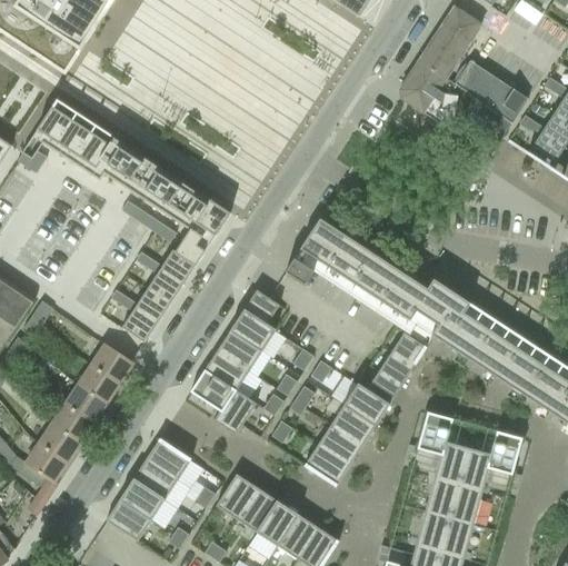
[(0,0),(0,30),(66,73),(83,46),(112,0),(0,0)]
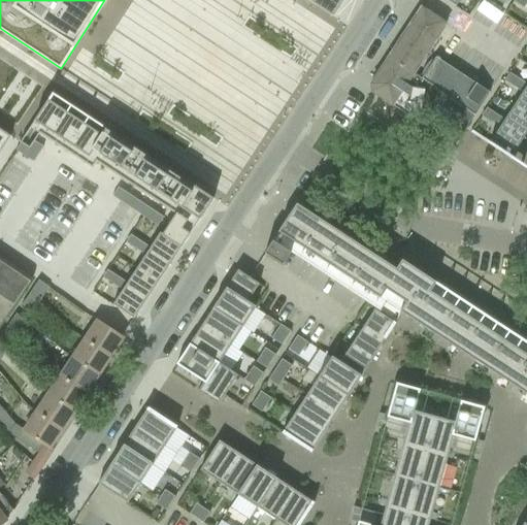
[(311,0),(333,14),(342,0),(311,0)]
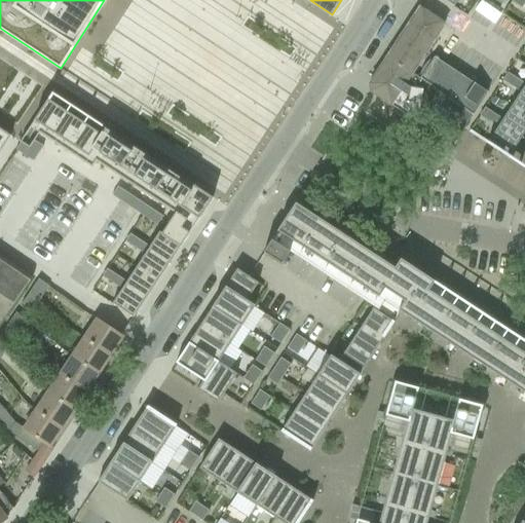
[(421,5),(410,23),(434,38),(445,21),(422,6),(421,5)]
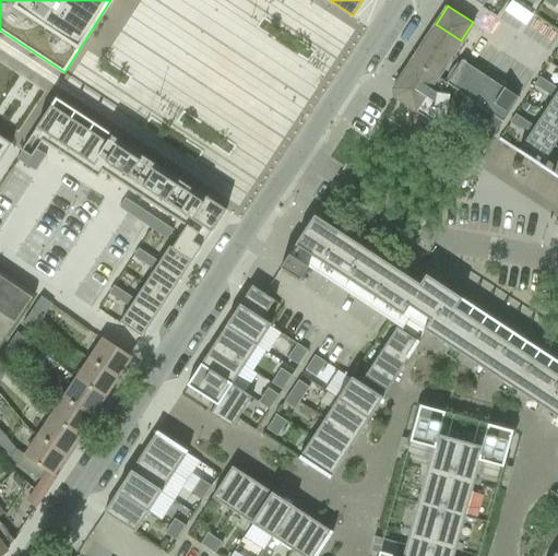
[(436,24),(424,42),(449,58),(461,40),(436,24)]
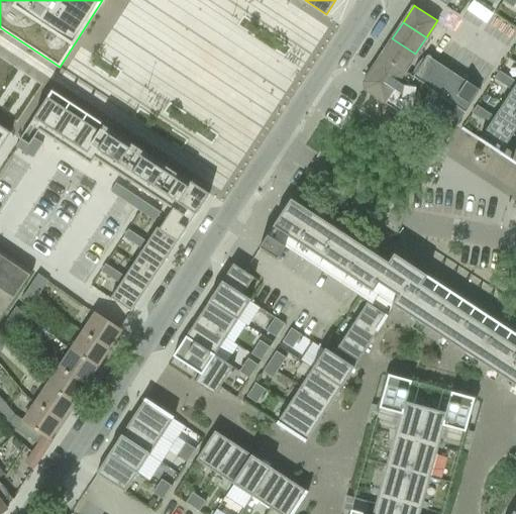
[(392,38),(381,55),(404,71),(410,62),(415,54),(392,38)]
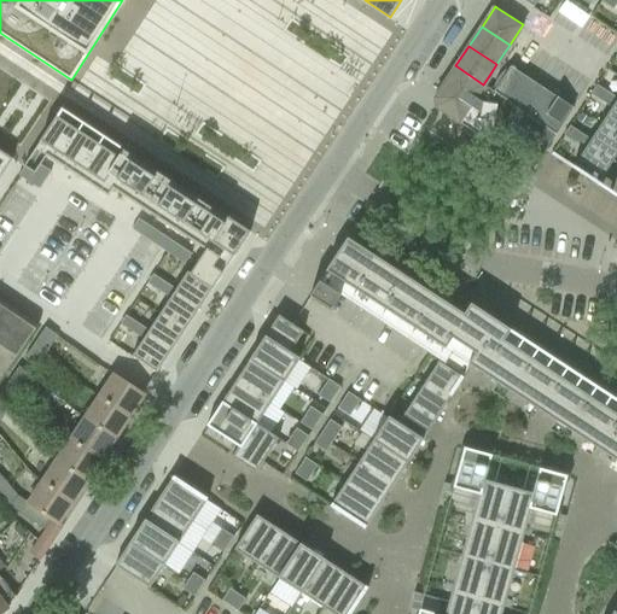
[(511,64),(494,89),(556,133),(574,106),(511,64)]
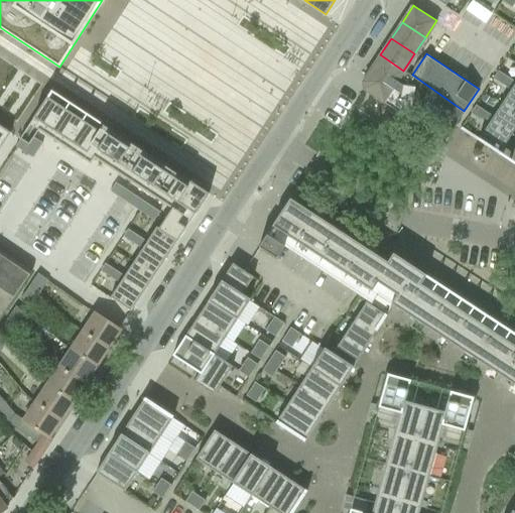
[(380,54),(363,81),(365,88),(372,93),(375,94),(384,100),(433,132),(444,140),(464,111),(412,75),(404,69),(403,71),(380,54)]
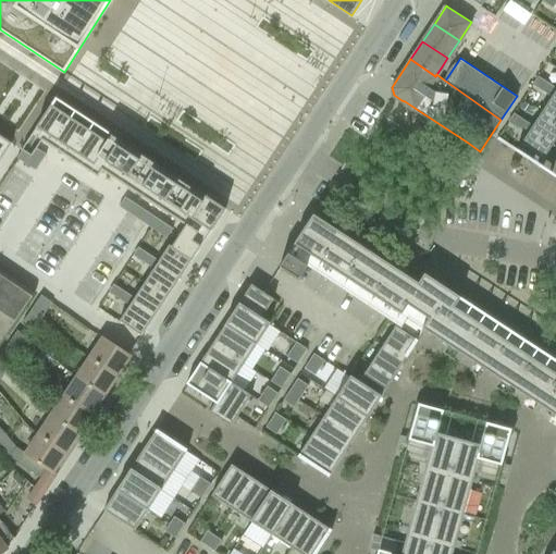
[(532,83),(542,89),(542,88),(547,81),(538,74),(532,83)]
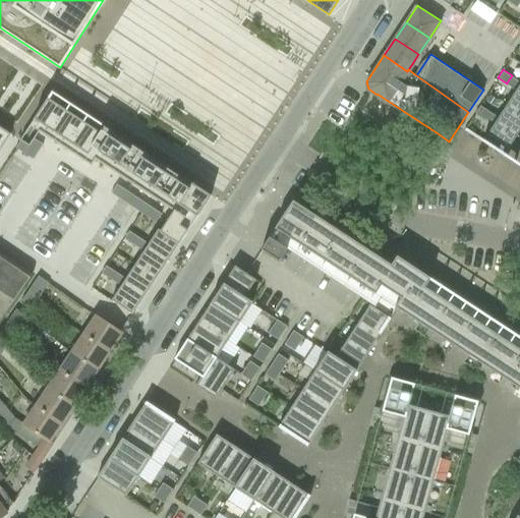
[(507,82),(507,83),(515,89),(516,89),(518,85),(518,84),(519,83),(519,79),(512,75),(507,82)]
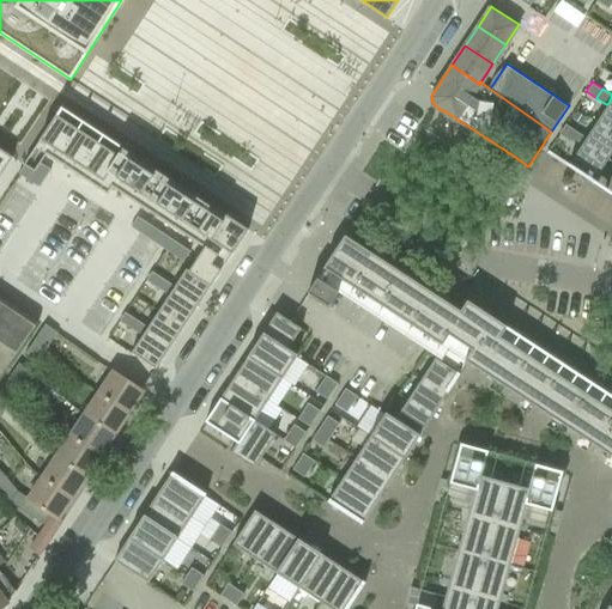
[(597,120),(595,122),(611,132),(611,102),(610,101),(607,104),(597,120)]
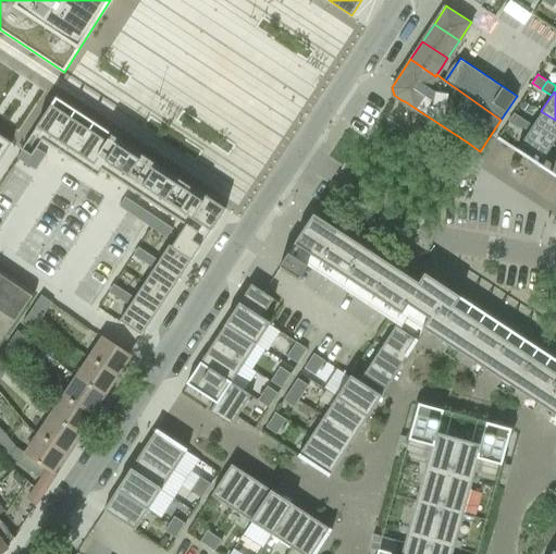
[(56,96),(22,148),(32,155),(37,146),(41,138),(51,145),(75,108),(58,97),(56,96)]
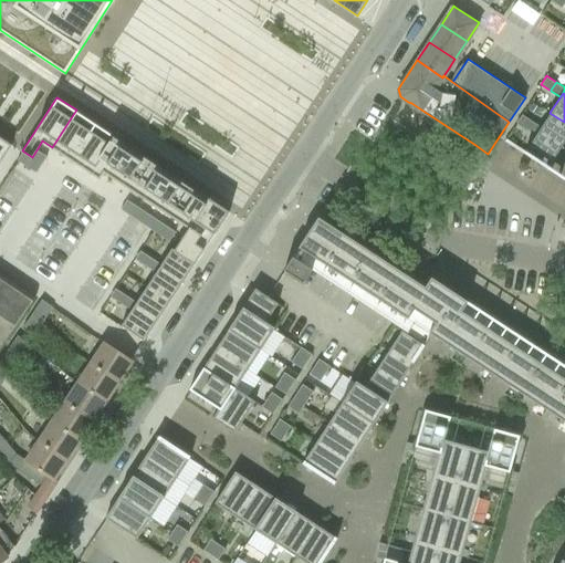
[(76,110),(52,147),(71,159),(95,123),(76,110)]
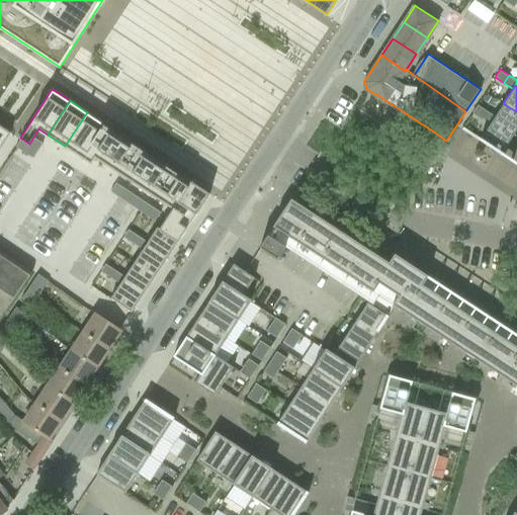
[(472,111),(482,117),(486,109),(487,109),(478,103),(472,111)]
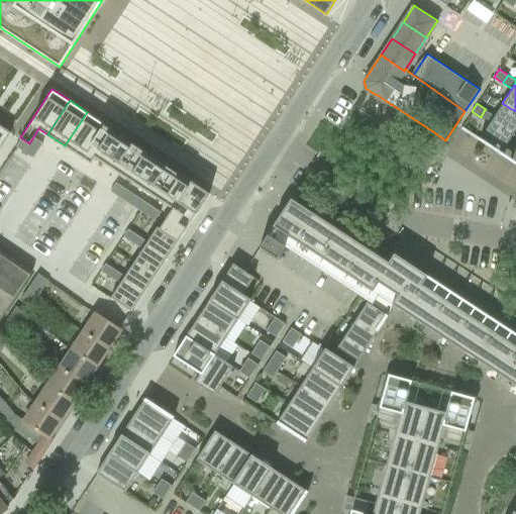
[(492,119),(490,121),(511,134),(515,127),(515,111),(502,103),(494,115),(492,119)]
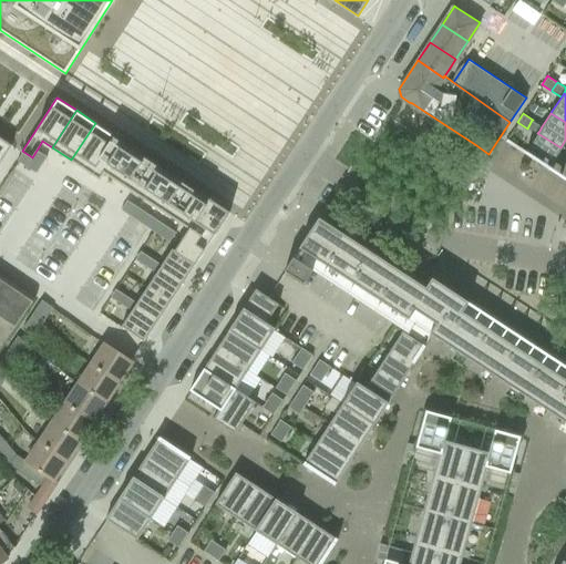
[(527,129),(536,134),(537,133),(539,131),(542,126),(542,125),(533,120),(532,120),(527,129)]
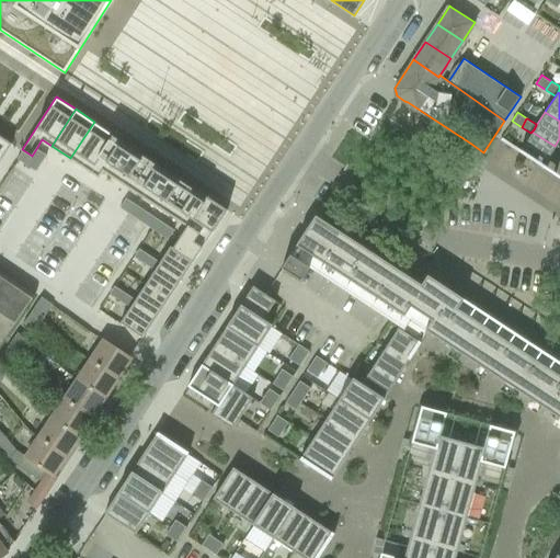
[(94,122),(70,158),(89,170),(113,134),(94,122)]
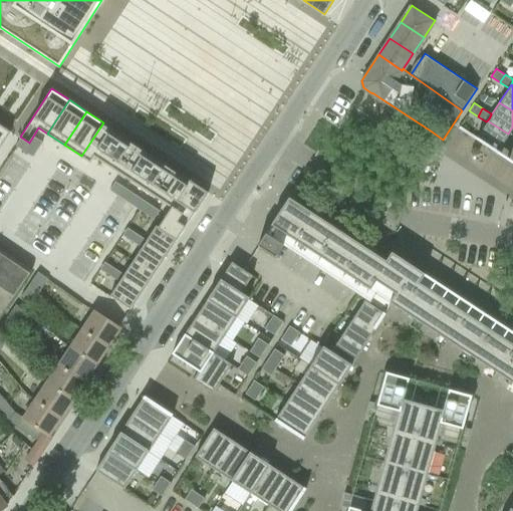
[(477,136),(476,138),(498,153),(500,151),(498,150),(508,134),(487,120),(486,121),(477,136)]
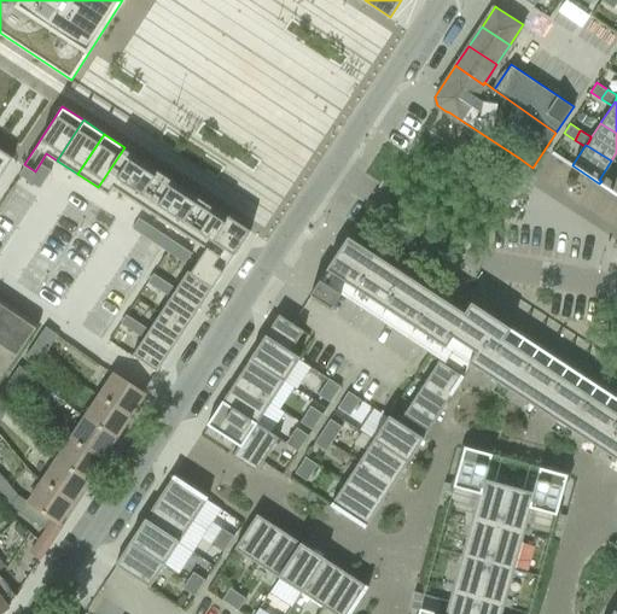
[(124,147),(98,187),(109,194),(114,187),(124,194),(146,161),(124,147)]
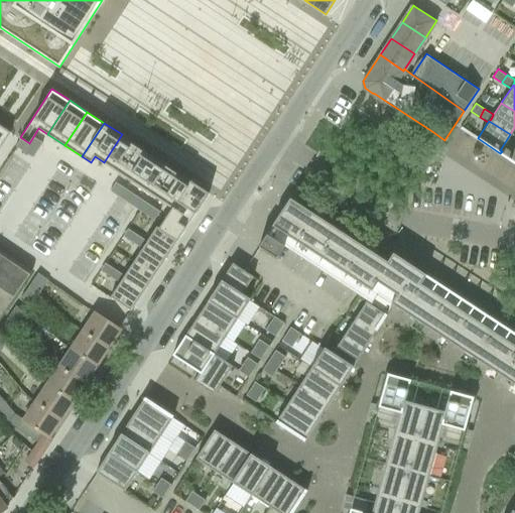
[(0,124),(0,146),(11,131),(0,124)]
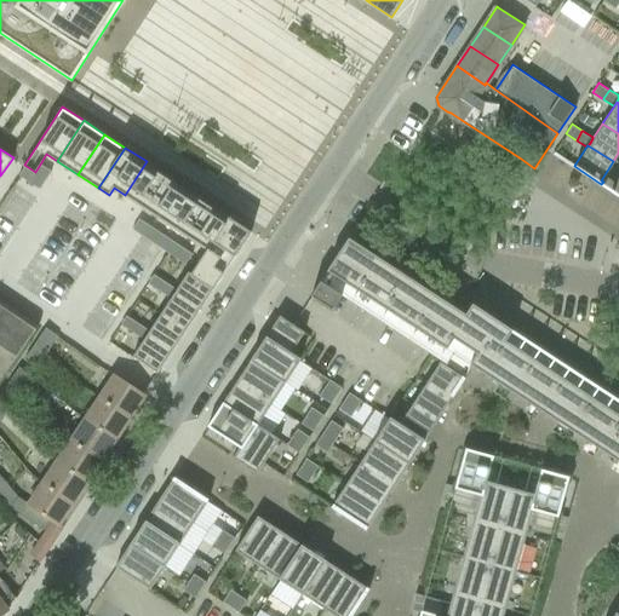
[(147,161),(125,195),(145,208),(167,176),(147,161)]
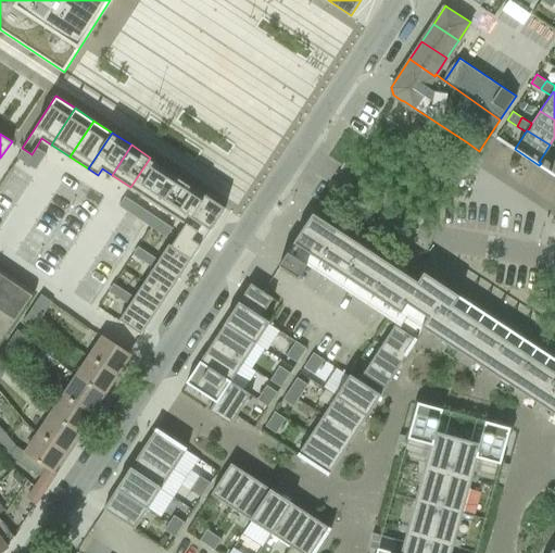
[(37,146),(32,154),(40,161),(46,152),(37,146)]
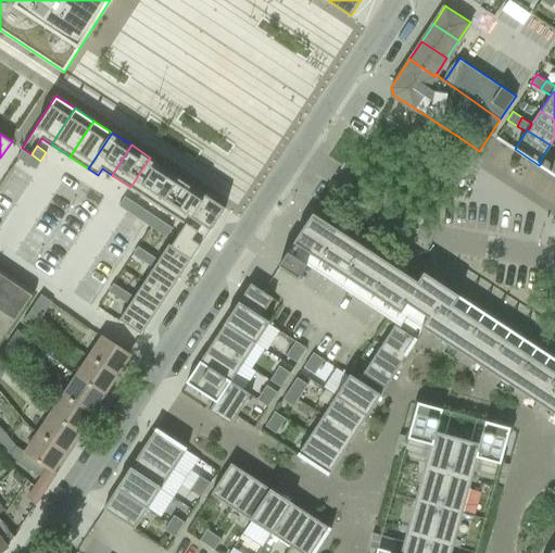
[(22,148),(16,155),(17,156),(26,162),(32,154),(22,148)]
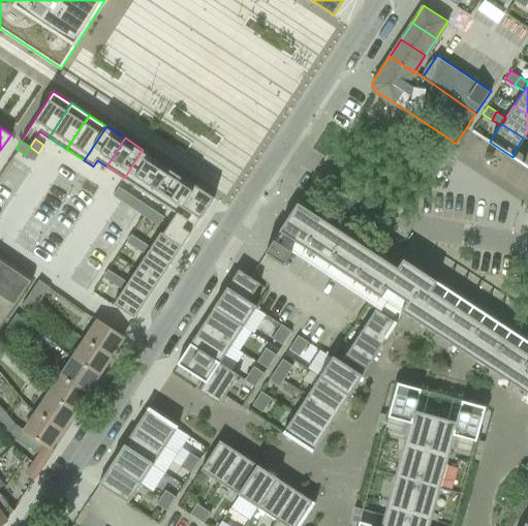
[(30,147),(25,154),(34,160),(38,153),(30,147)]
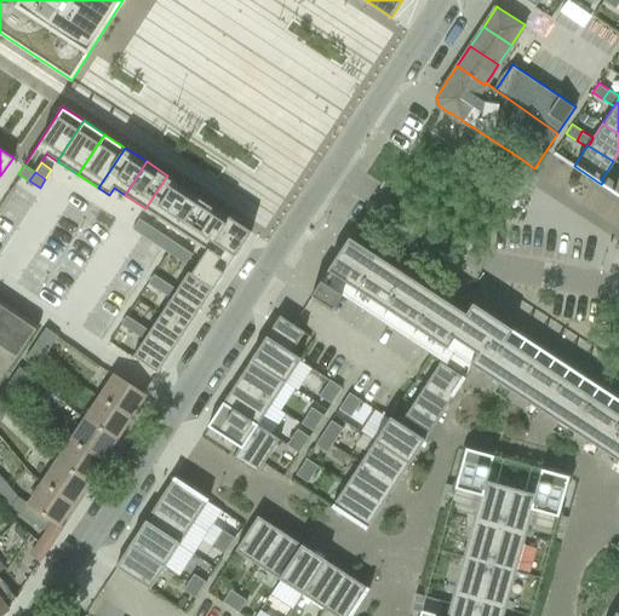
[(167,176),(145,208),(166,223),(188,189),(167,176)]
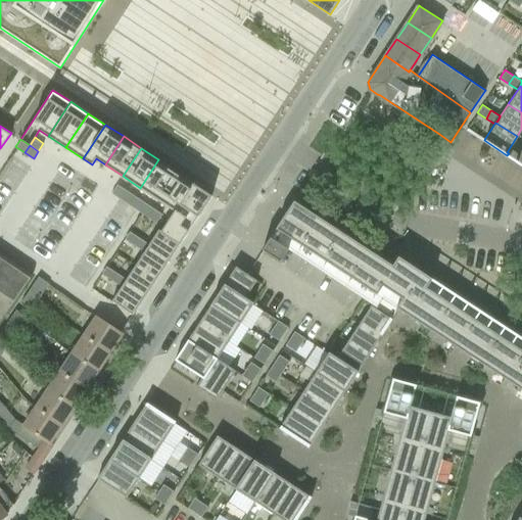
[(158,159),(140,188),(158,199),(177,172),(158,159)]
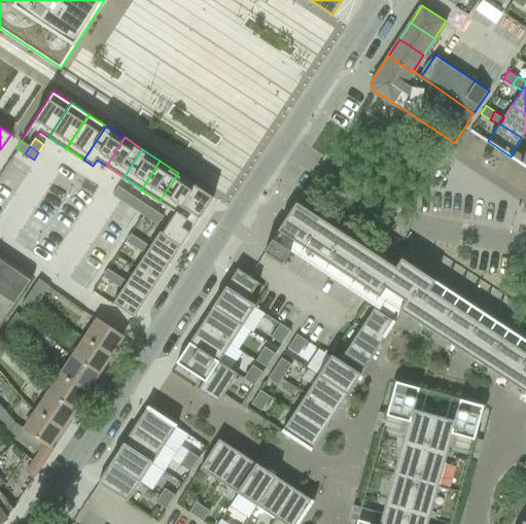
[(178,173),(160,201),(175,211),(176,212),(195,183),(178,173)]
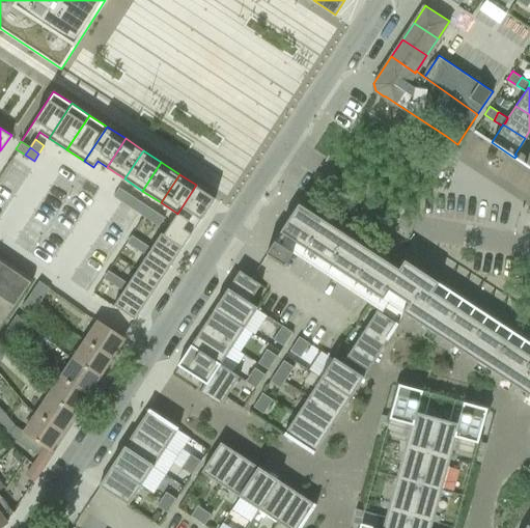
[(176,213),(163,233),(183,246),(196,225),(200,219),(201,219),(215,197),(196,185),(177,214),(176,213)]
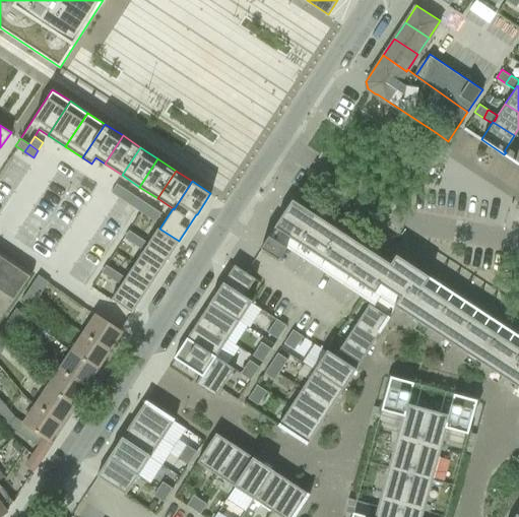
[(117,182),(111,191),(120,197),(121,196),(126,188),(117,182)]
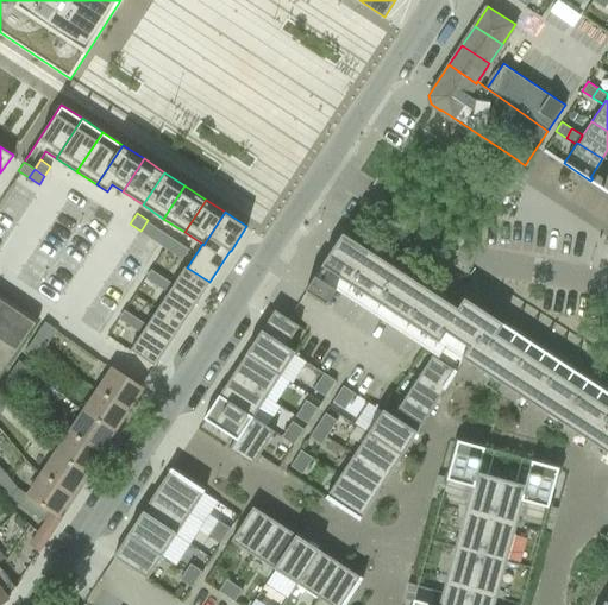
[(142,229),(140,231),(151,238),(152,237),(158,227),(148,220),(142,229)]
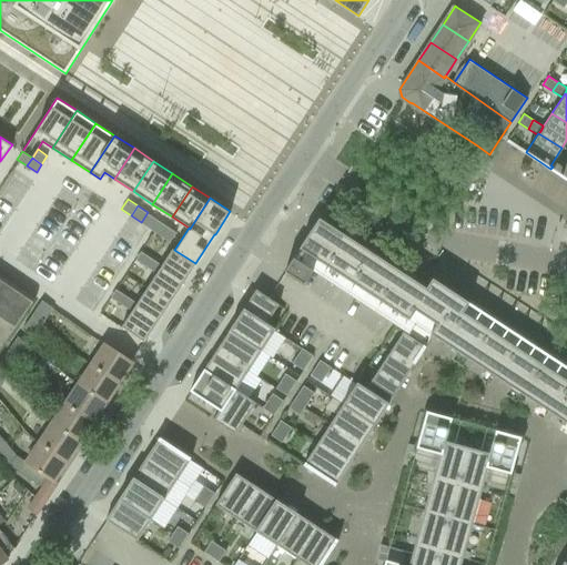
[(148,211),(142,221),(152,228),(158,218),(148,211)]
